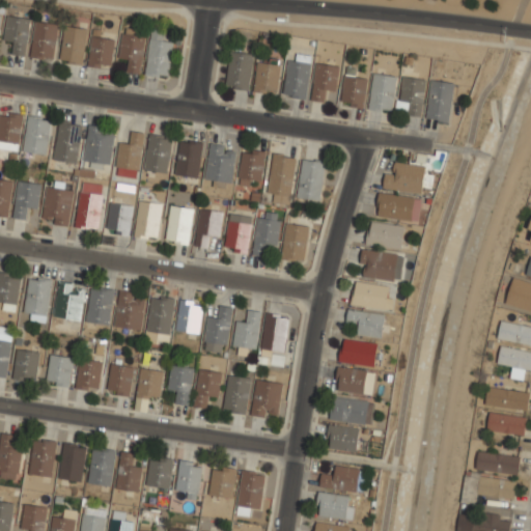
[(26,55),(30,19),(7,16),(4,40),(15,42),(12,53),(26,55)]
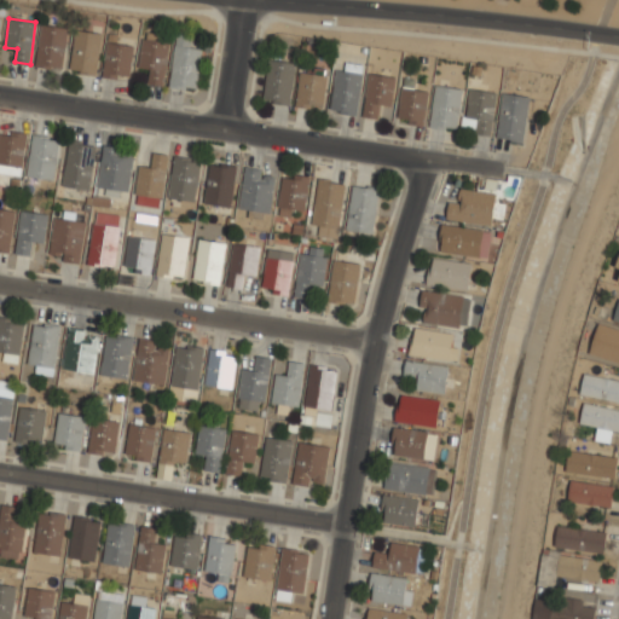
[(61,70),(68,28),(42,24),(35,65),(61,70)]
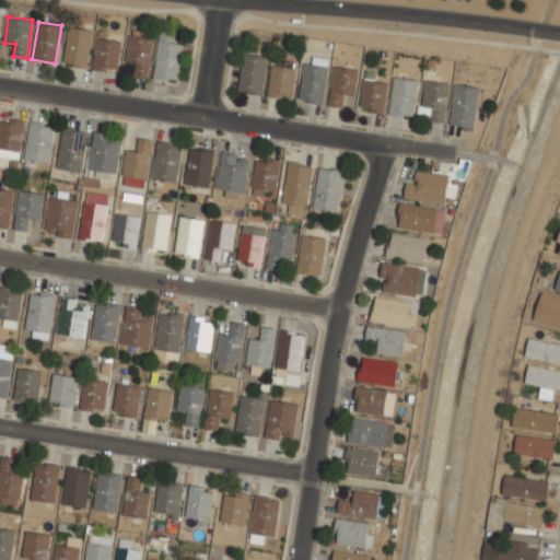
[(85,68),(93,31),(69,26),(62,63),(85,68)]
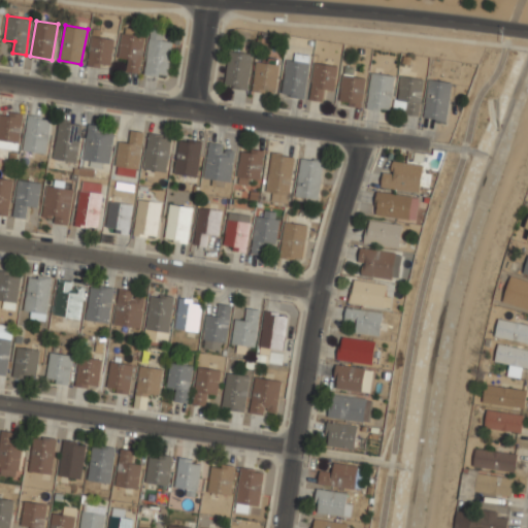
[(139,72),(145,30),(122,27),(118,58),(128,59),(127,71),(139,72)]
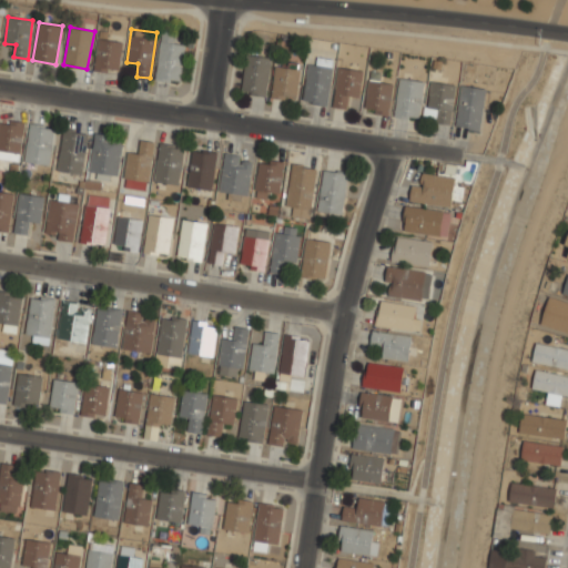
[(179,83),(185,43),(174,41),(176,32),(162,30),(154,79),(179,83)]
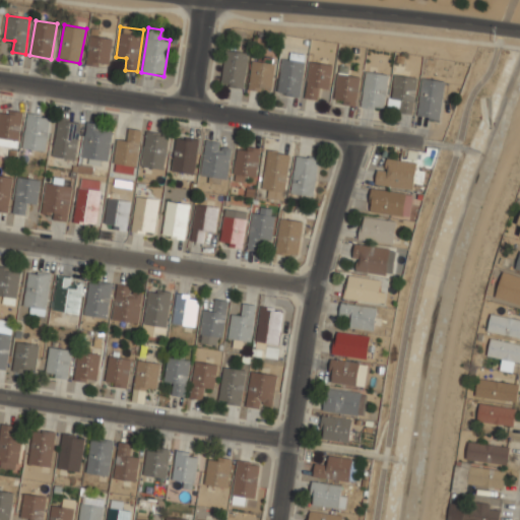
[(107,67),(112,38),(90,35),(85,63),(107,67)]
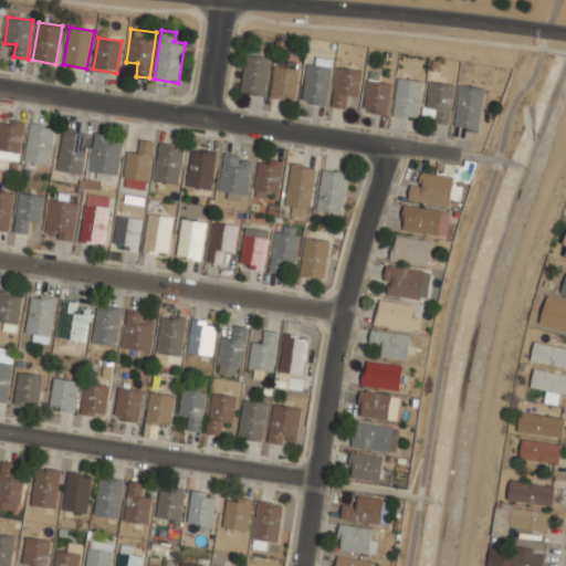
[(269,58),(244,56),(241,94),(265,96),(269,58)]
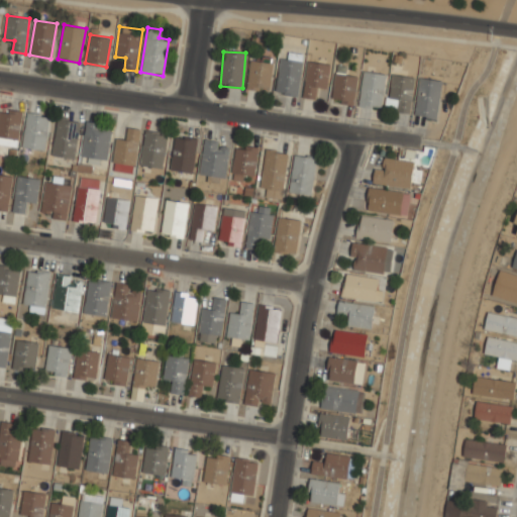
[(298,97),(303,62),(281,59),(275,93),(298,97)]
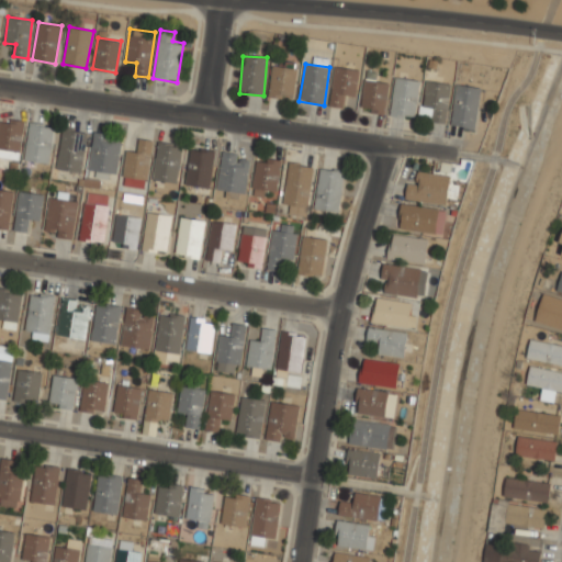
[(271,99),(294,99),(294,67),(271,67),(271,99)]
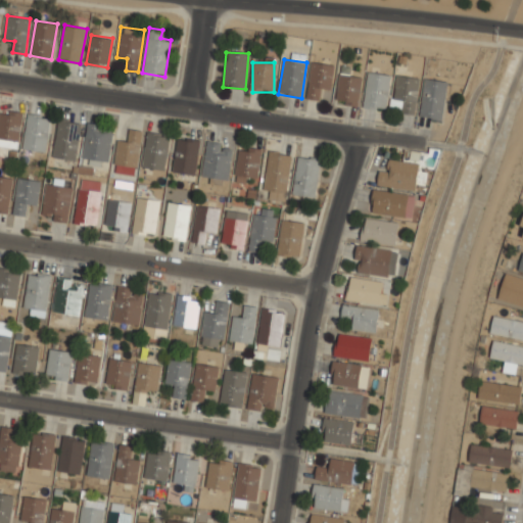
[(306,98),(322,100),(323,92),(331,93),(334,64),(312,62),(306,98)]
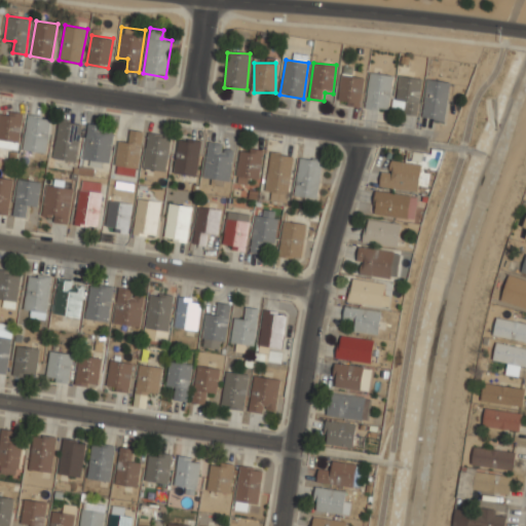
[(365,108),(387,111),(392,75),(370,72),(365,108)]
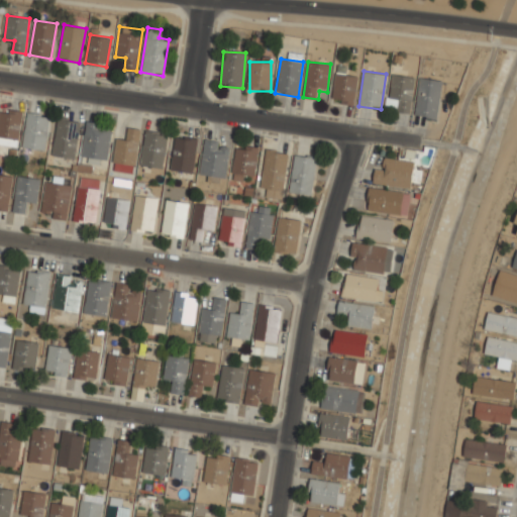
[(330,101),(353,105),(358,76),(335,72),(330,101)]
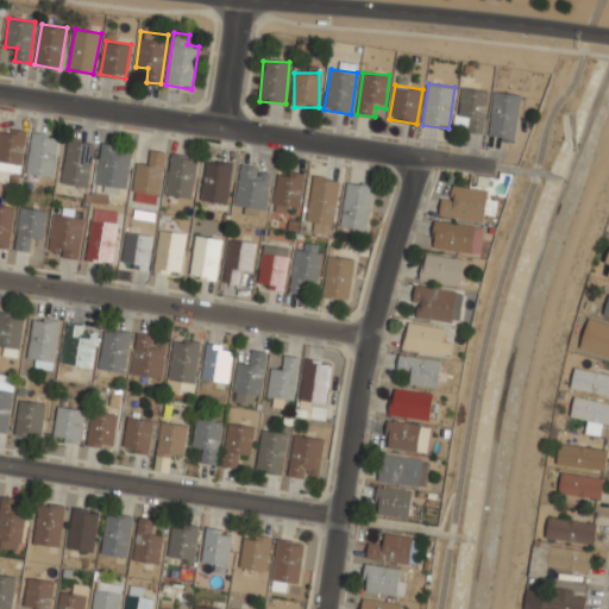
[(482,135),(489,90),(462,87),(454,130),(482,135)]
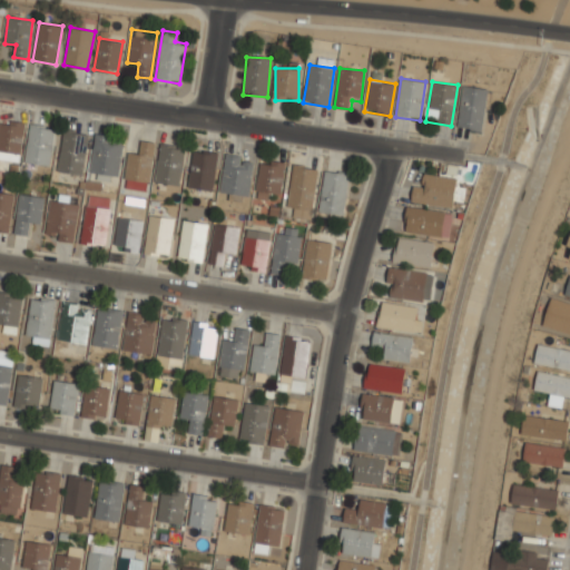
[(488,89),(464,85),(457,128),(481,133),(488,89)]
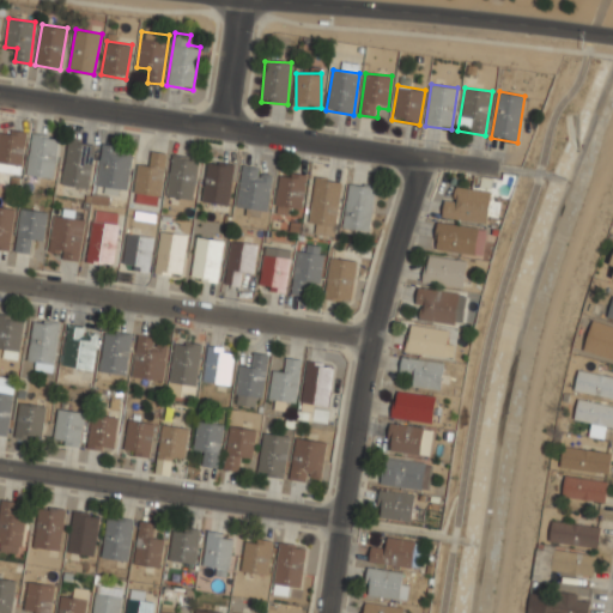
[(0,169),(22,173),(25,131),(0,128),(0,169)]
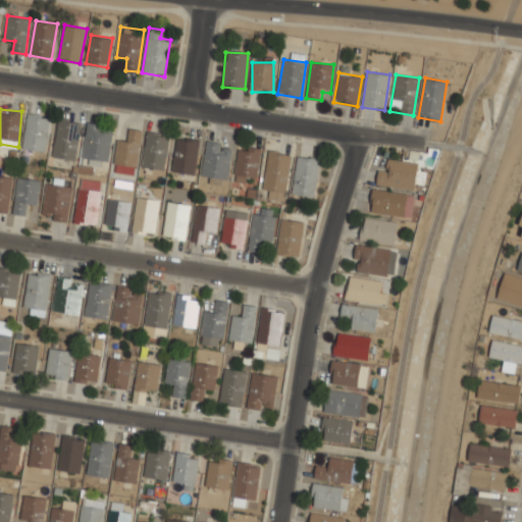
[(46,151),(51,115),(28,112),(22,148),(46,151)]
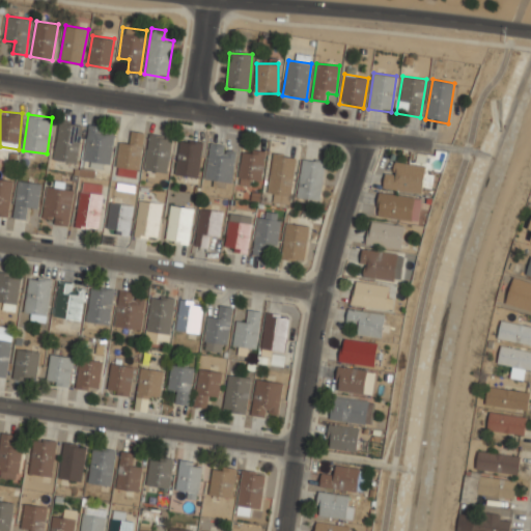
[(82,123),(59,120),(54,159),(77,162),(82,123)]
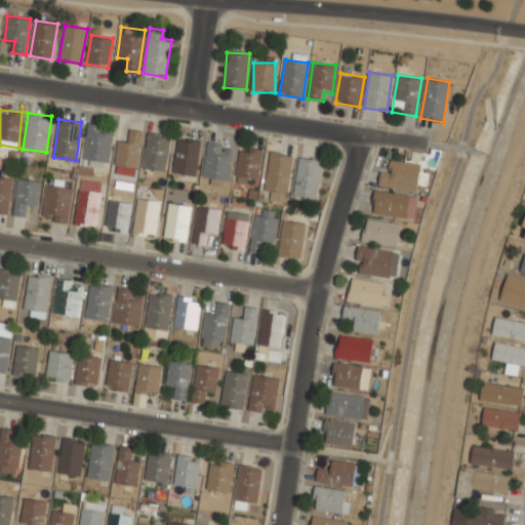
[(109,162),(115,127),(88,123),(82,157),(109,162)]
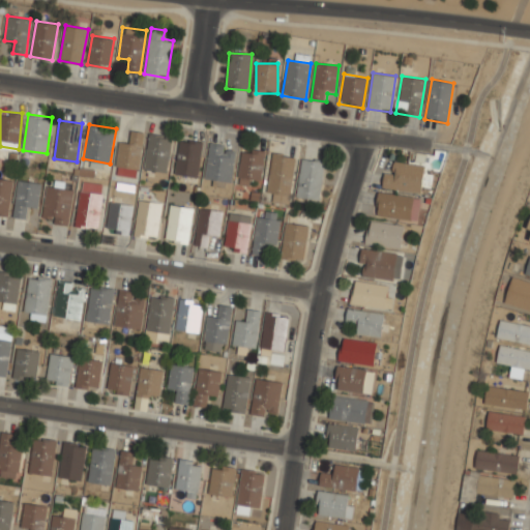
[(129,142),(119,141),(115,169),(138,172),(144,133),(131,130),(129,142)]
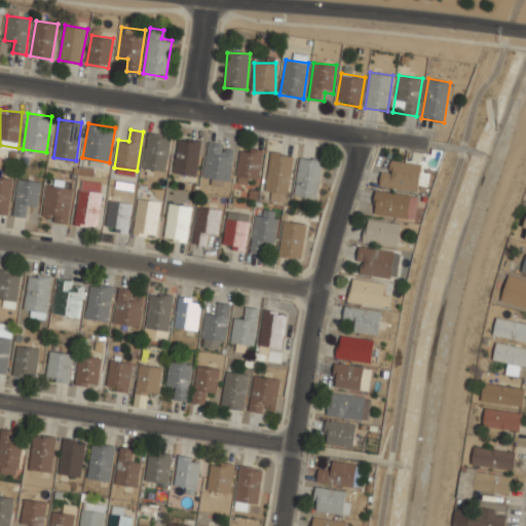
[(143,168),(165,172),(170,135),(147,133),(143,168)]
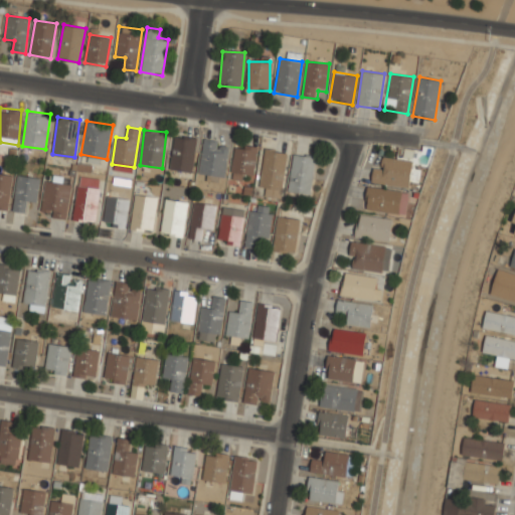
[(192,172),(196,139),(173,137),(170,170),(192,172)]
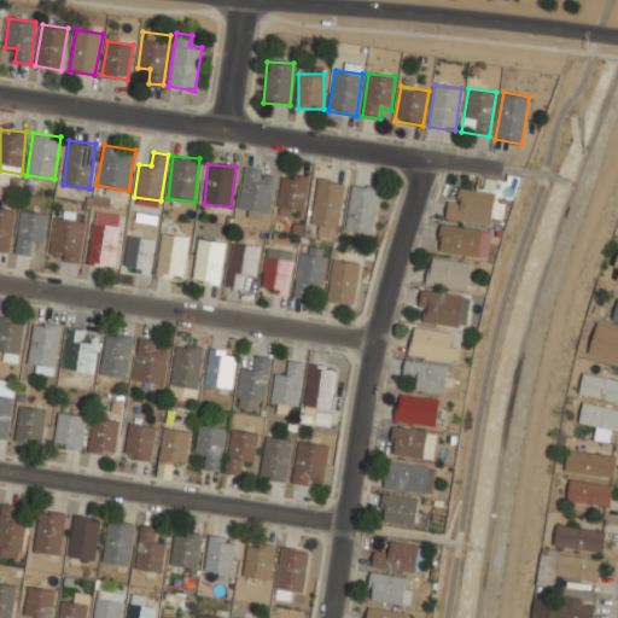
[(270,213),(274,173),(244,169),(239,209),(270,213)]
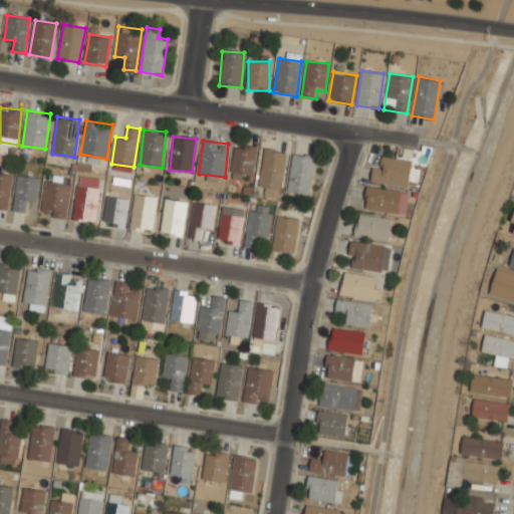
[(254,179),(254,145),(232,145),(232,179),(254,179)]
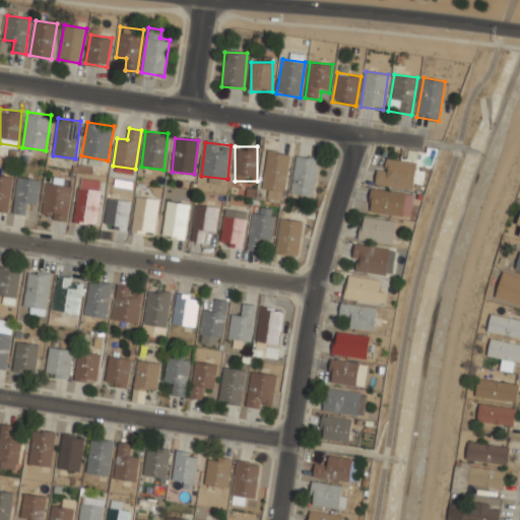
[(259,195),(282,199),(290,153),(267,149),(259,195)]
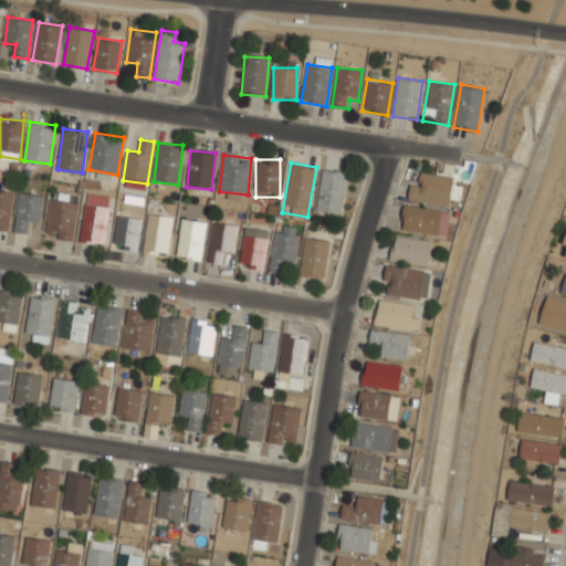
[(347,171),(322,168),(316,211),(342,215),(347,171)]
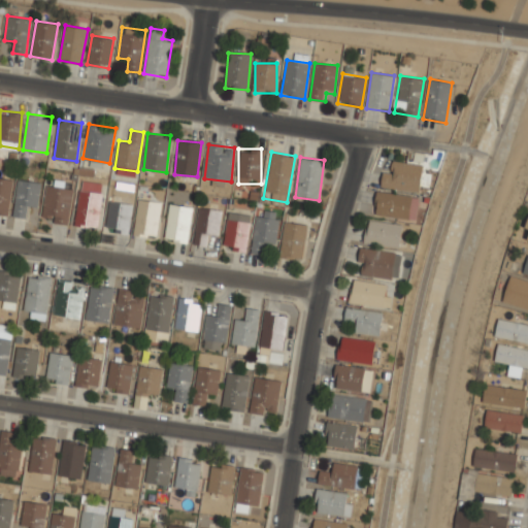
[(390,174),(383,172),(381,188),(419,194),(423,166),(392,161),(390,174)]
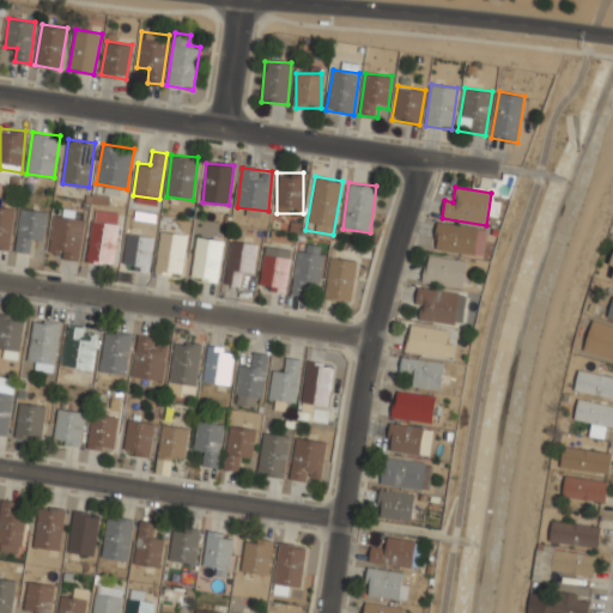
[(0,247),(8,249),(16,207),(0,205),(0,247)]
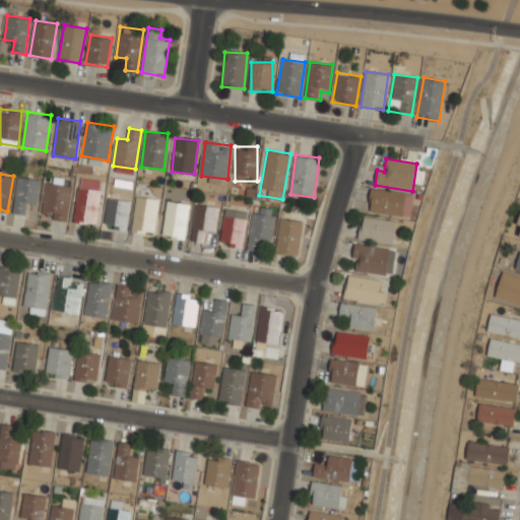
[(25,204),(37,206),(41,179),(18,176),(12,212),(23,214),(25,204)]
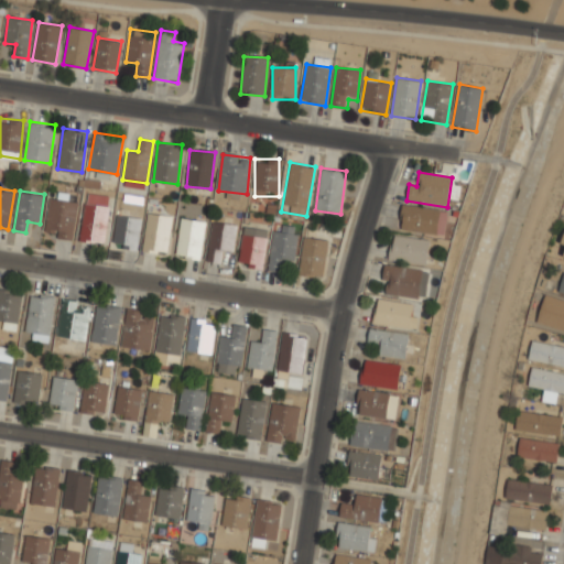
[(78,201),(50,196),(43,235),(72,239),(78,201)]
